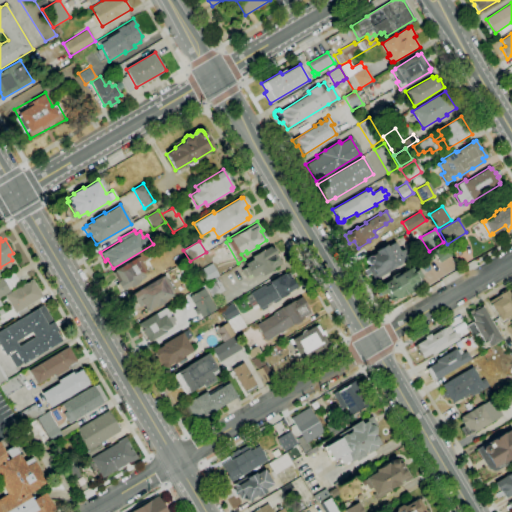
[(374,280),(372,276),(373,276),(367,267),(369,265),(369,264),(368,264),(367,264),(366,263),(366,262),(365,262),(365,261),(365,260),(366,259),(366,258),(367,257),(368,256),(369,256),(370,256),(371,256),(375,254),(374,252),(386,245),(386,246),(394,242),(399,251),(403,249),(407,256),(405,257),(406,258),(404,259),(405,261),(390,270),(391,271),(374,280)]
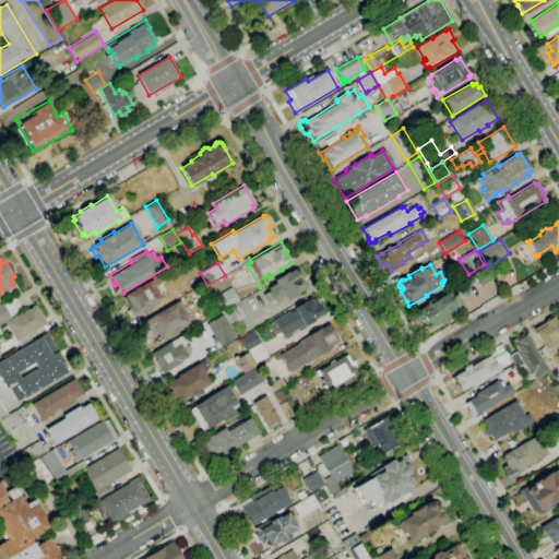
[(479,287),(474,278),(475,277),(473,274),(486,266),(494,278),(479,287)]
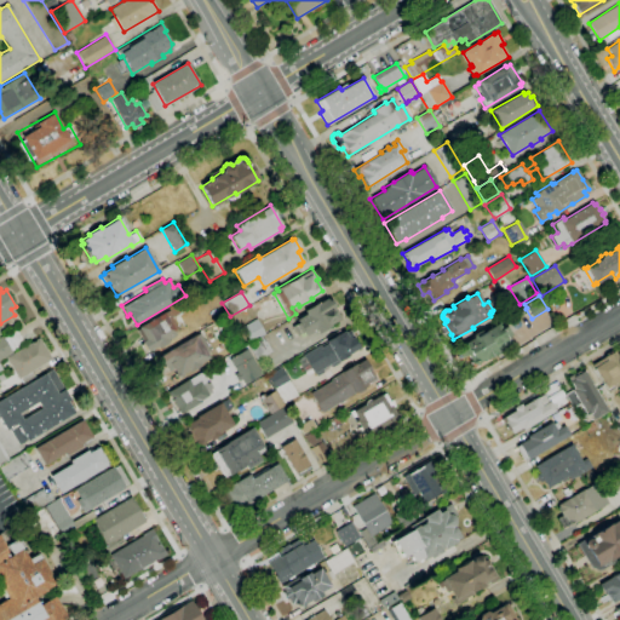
[(305,314),(303,310),(317,302),(319,303),(326,298),(328,300),(329,299),(340,317),(329,325),(329,326),(317,333),(315,331),(305,336),(303,332),(297,336),(292,327),(298,323),(296,320),(305,314)]
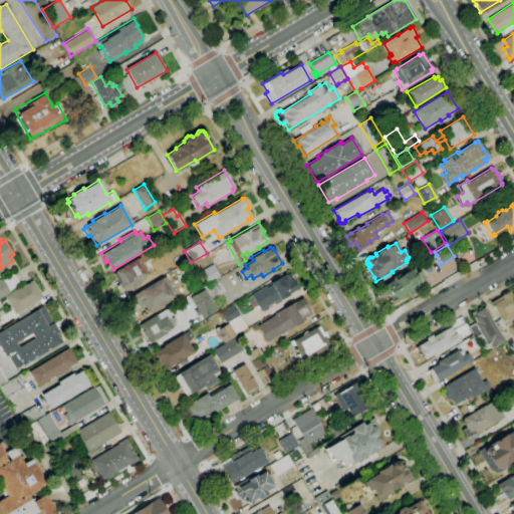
[(114,272),(114,271),(136,258),(137,259),(140,257),(143,261),(141,262),(147,272),(145,273),(145,274),(144,275),(146,278),(139,282),(140,283),(131,288),(130,287),(122,292),(116,283),(118,282),(112,274),(114,272)]
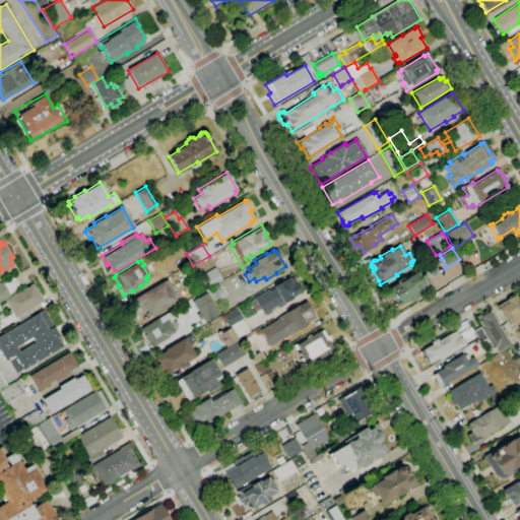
[(214,267),(221,279),(209,286),(202,274),(214,267)]
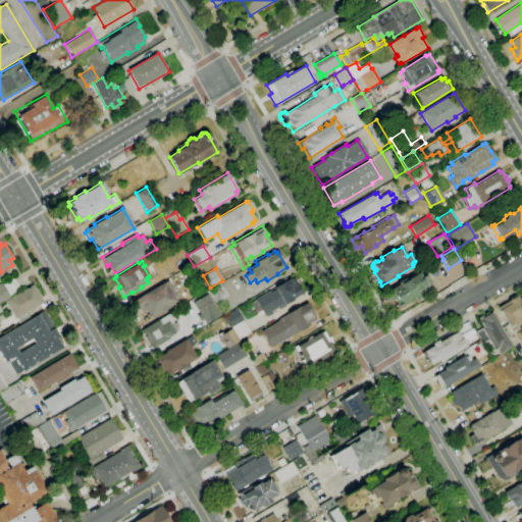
[(396,305),(387,291),(397,285),(398,281),(404,278),(407,279),(419,272),(422,277),(426,275),(430,282),(426,284),(426,285),(424,288),(425,289),(422,290),(424,293),(420,295),(421,296),(408,304),(407,302),(402,306),(401,308),(396,306),(396,305)]
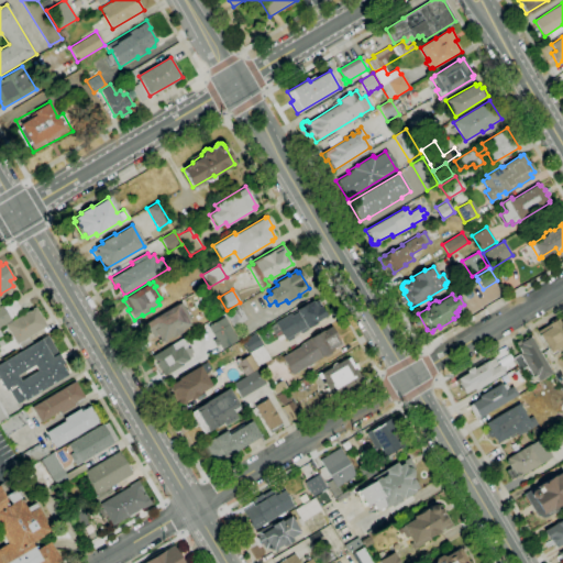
[(274,322),(305,304),(306,306),(312,301),(312,304),(317,300),(326,316),(316,321),(317,323),(309,328),(309,330),(301,334),(299,332),(294,335),(295,338),(287,342),(286,340),(285,341),(274,322)]
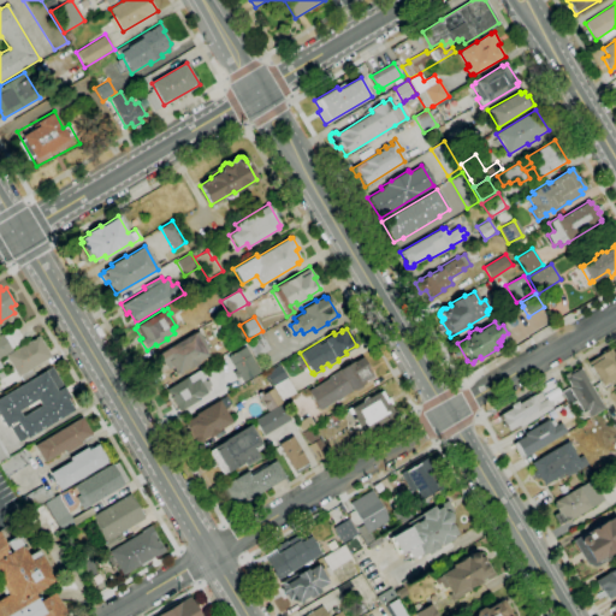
[(195,333),(197,331),(208,348),(205,350),(208,355),(197,361),(199,362),(189,368),(188,367),(176,374),(171,368),(167,371),(165,366),(161,367),(154,356),(195,332),(195,333)]
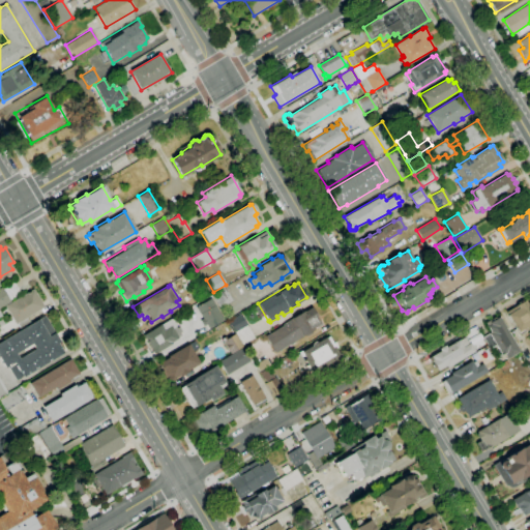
[(0,307),(4,305),(10,302),(2,287),(0,288),(0,307)]
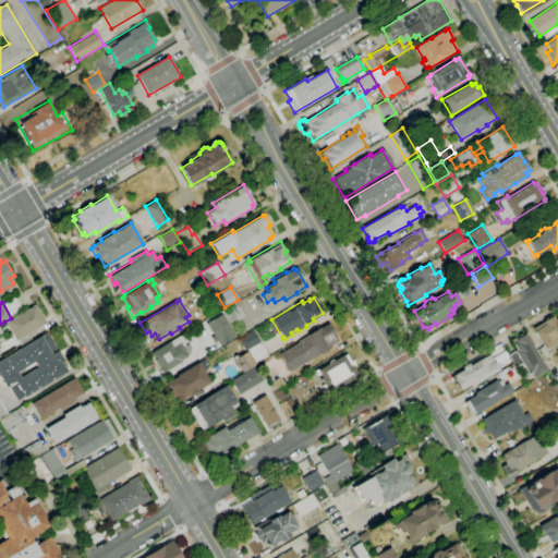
[(222,310),(235,302),(244,317),(231,325),(222,310)]
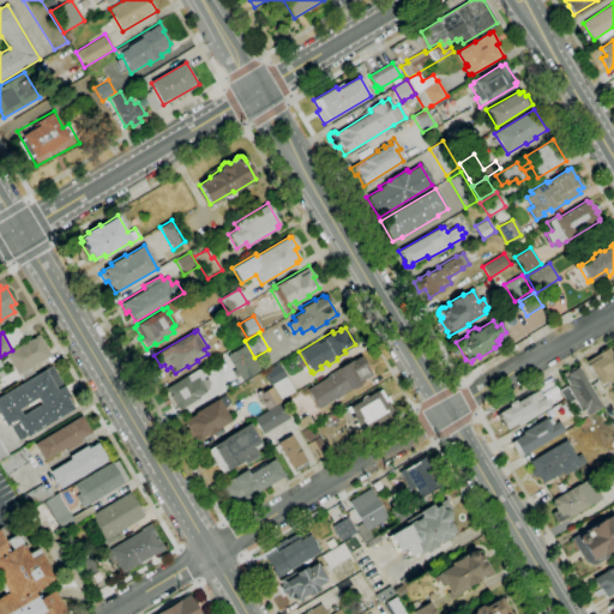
[(5,354),(12,350),(40,333),(53,356),(31,368),(35,373),(23,380),(19,374),(18,375),(5,354)]
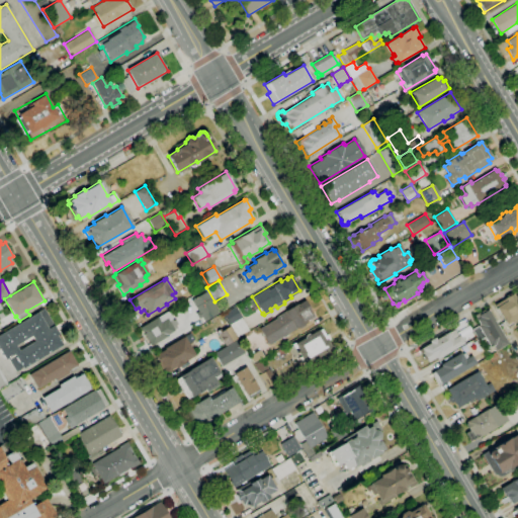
[(206,291),(219,313),(203,321),(201,317),(198,319),(195,313),(197,312),(191,300),(206,291)]
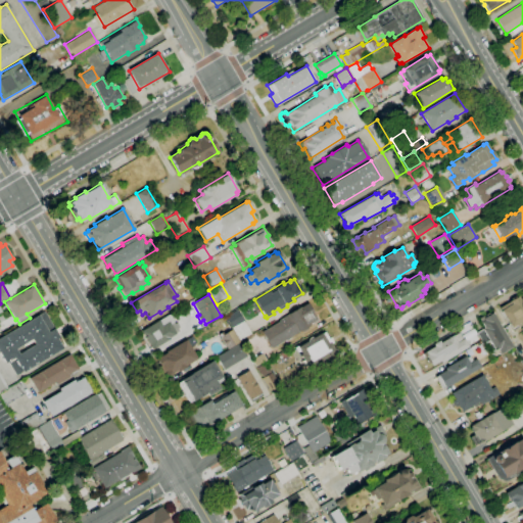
[(522,321),(511,328),(500,311),(501,311),(500,307),(509,301),(510,301),(517,296),(522,305),(522,321)]
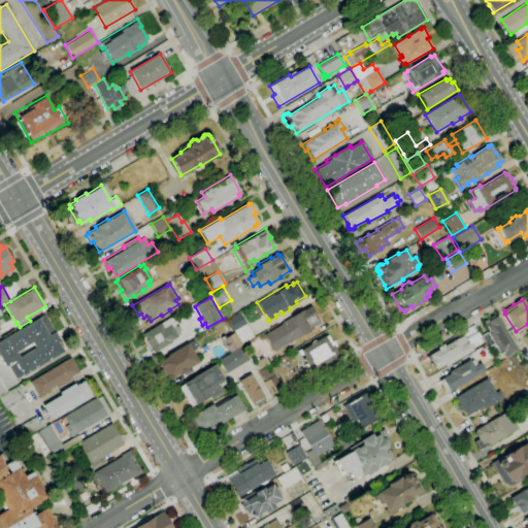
[(281,324),(281,323),(302,309),(303,311),(310,306),(320,323),(312,327),(314,328),(273,353),(263,335),(281,324)]
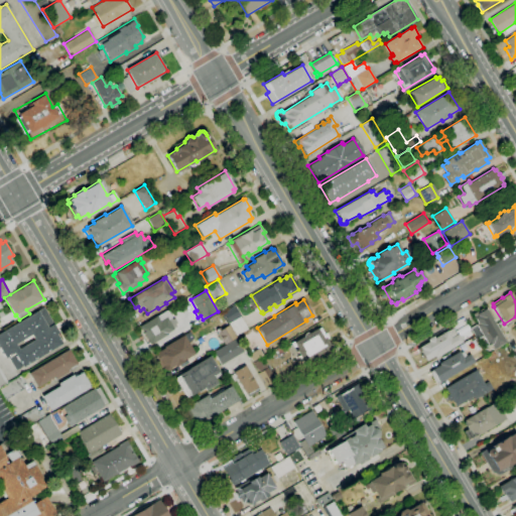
[(234,305),(248,329),(236,337),(222,312),(234,305)]
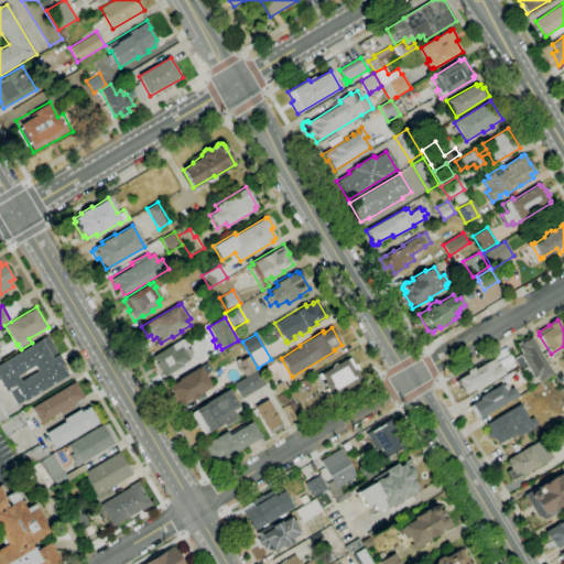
[(0,380),(0,362),(47,335),(65,364),(63,366),(69,376),(25,402),(24,400),(18,404),(9,389),(6,390),(0,380)]
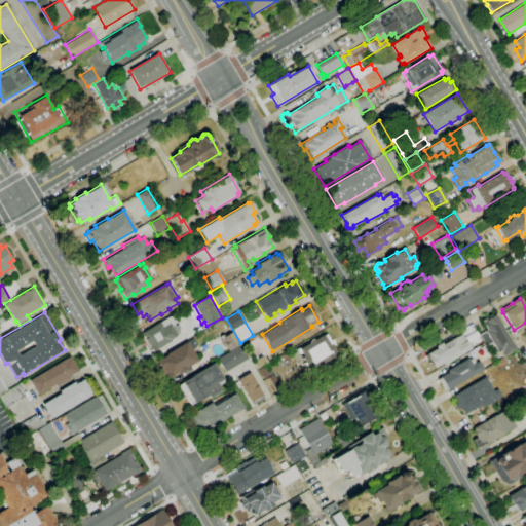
[(504,355),(501,350),(497,353),(491,343),(486,346),(479,335),(486,330),(483,325),(480,321),(486,317),(486,318),(488,317),(487,316),(491,314),(492,315),(495,314),(516,348),(504,355)]
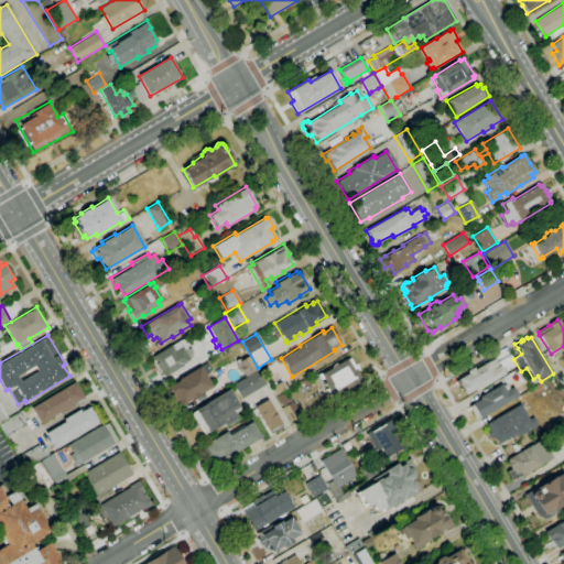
[(152,357),(184,338),(193,354),(191,354),(193,356),(188,358),(190,359),(182,364),(183,365),(164,376),(152,357)]
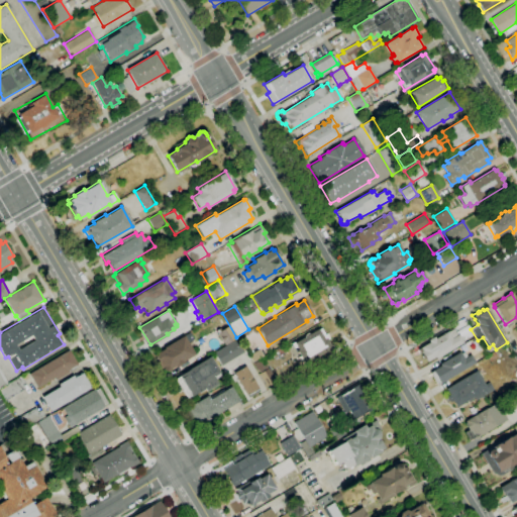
[(228,325),(235,337),(224,344),(217,332),(228,325)]
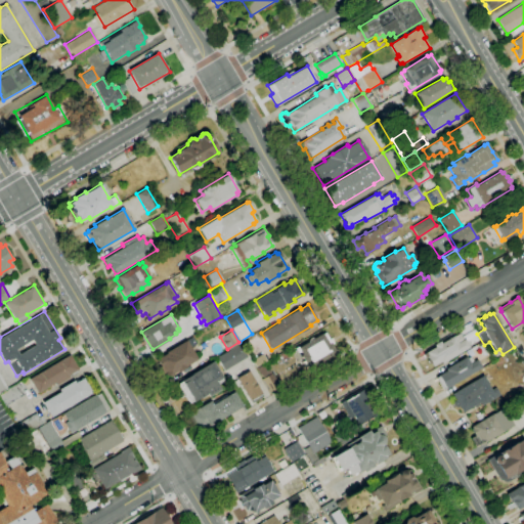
[(322,335),(324,333),(329,339),(330,339),(333,343),(331,344),(336,352),(309,369),(300,356),(302,355),(300,352),(298,353),(295,348),(298,346),(299,347),(321,333),(322,335)]
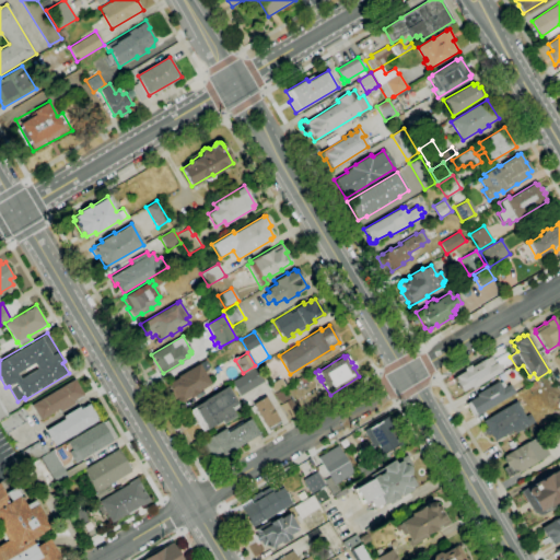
[(462,392),(456,382),(455,383),(453,380),(455,377),(455,376),(464,371),(463,369),(469,365),(471,366),(485,359),(485,360),(491,357),(494,363),(497,362),(501,371),(471,388),(470,386),(462,392)]
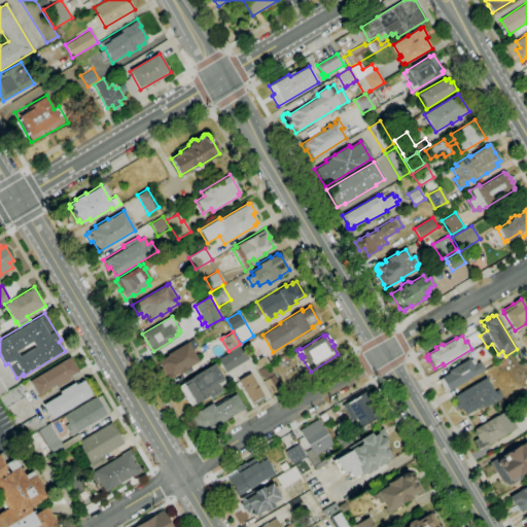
[(186,342),(198,361),(167,379),(156,361),(167,356),(166,354),(186,342)]
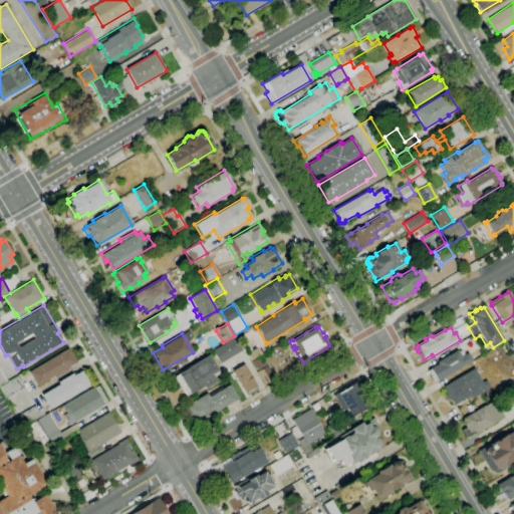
[(242,349),(220,363),(212,350),(235,337),(242,349)]
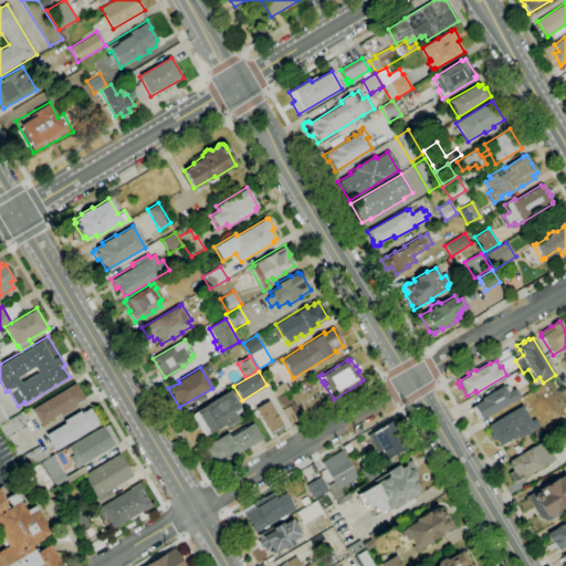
[(75,383),(85,398),(76,404),(77,406),(61,416),(59,413),(40,425),(31,409),(75,383)]
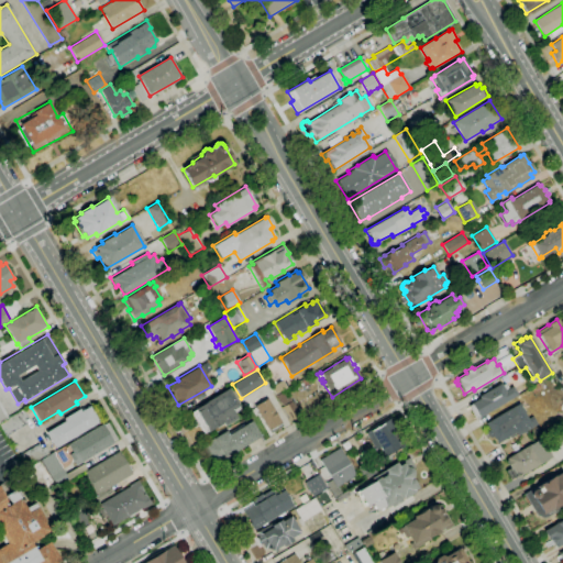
[(286,387),(275,394),(271,387),(283,381),(286,387)]
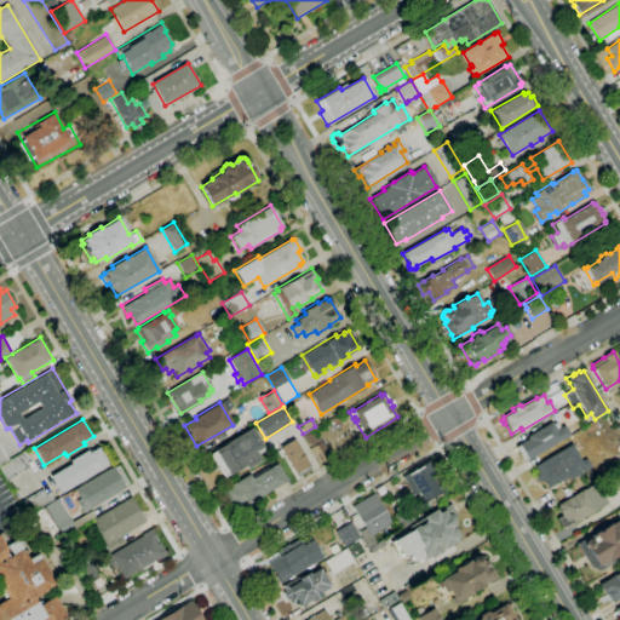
[(524,461),(516,447),(518,446),(517,445),(527,438),(526,437),(551,422),(552,424),(556,422),(560,428),(563,425),(569,435),(527,460),(527,459),(524,461)]
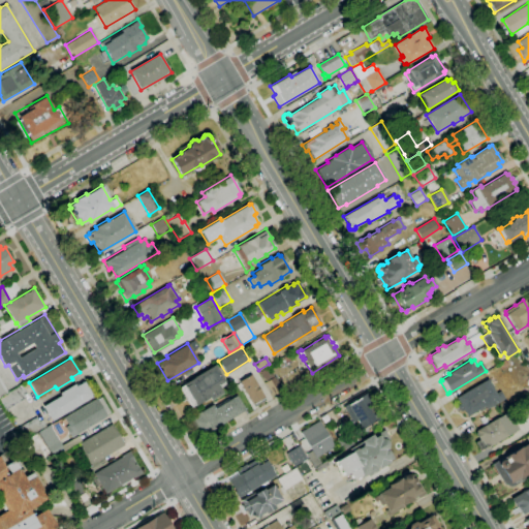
[(501,370),(497,365),(505,360),(508,366),(501,370)]
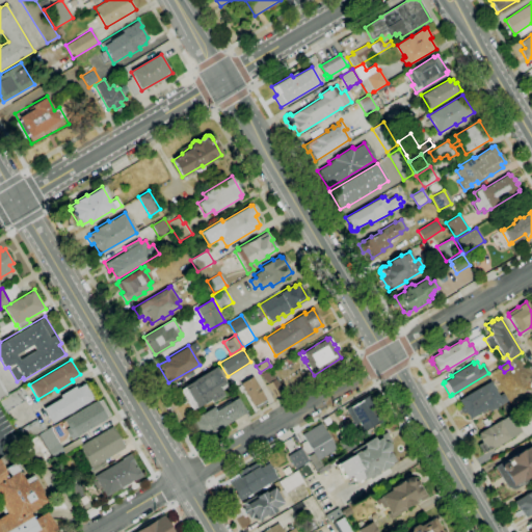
[(224,395),(212,402),(210,399),(196,408),(195,406),(192,408),(181,390),(184,388),(183,387),(216,366),(227,383),(220,388),(224,395)]
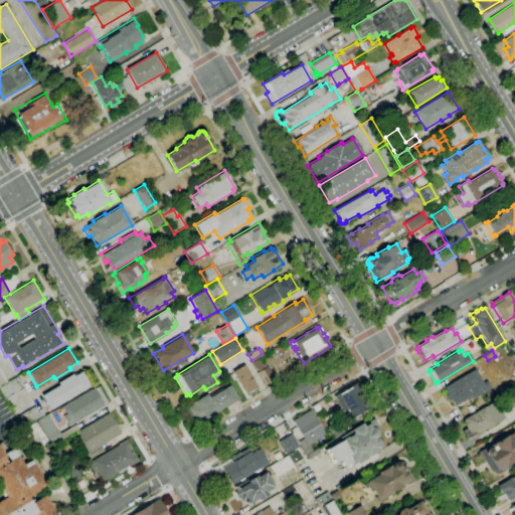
[(259,359),(262,364),(265,362),(267,366),(269,365),(277,379),(266,385),(258,372),(260,371),(253,362),(259,359)]
